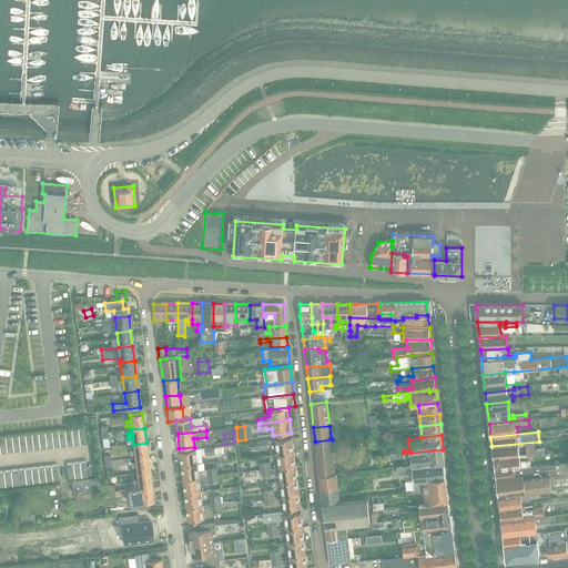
[(202,448),(217,445),(216,438),(201,440),(202,448)]
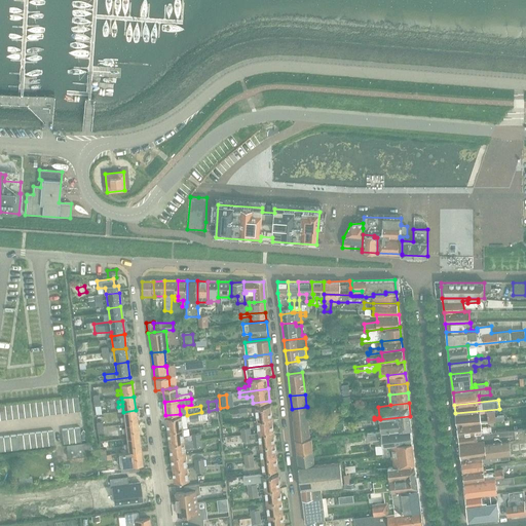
[(257,420),(271,419),(270,406),(256,407),(257,420)]
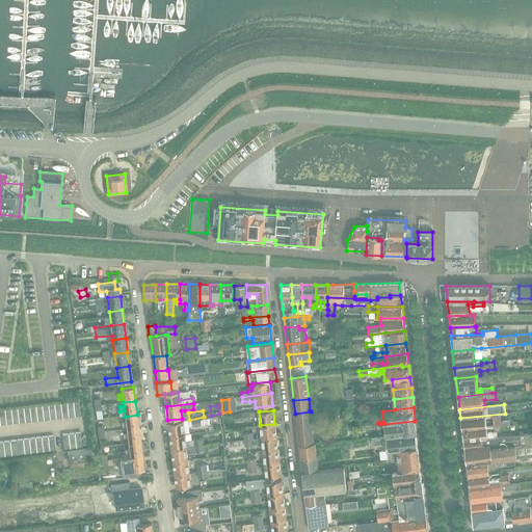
[(296,425),(312,423),(311,411),(295,414),(296,425)]
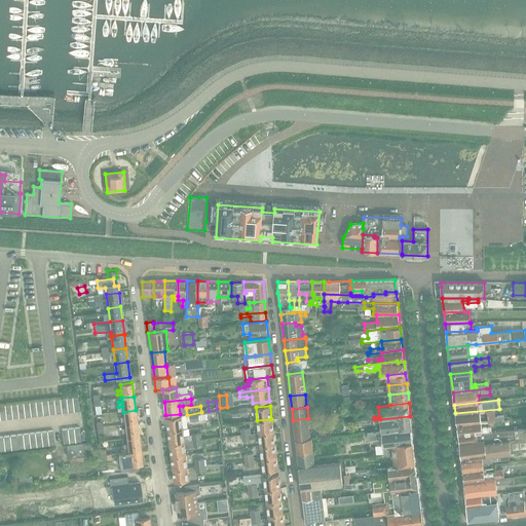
[(456,425),(481,422),(480,413),(487,413),(488,422),(495,421),(503,420),(503,416),(494,417),(493,409),(480,411),(478,411),(455,414),(456,425)]
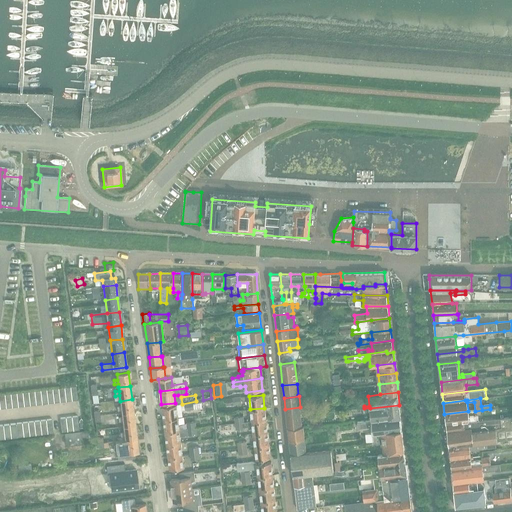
[(121,414),(133,412),(132,399),(120,401),(120,406),(117,407),(117,411),(121,410),(121,414)]
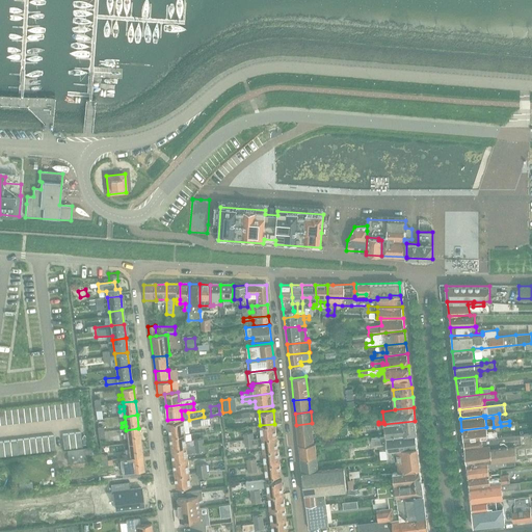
[(201,418),(191,419),(191,420),(192,426),(200,425),(209,424),(209,418),(201,419),(201,418)]
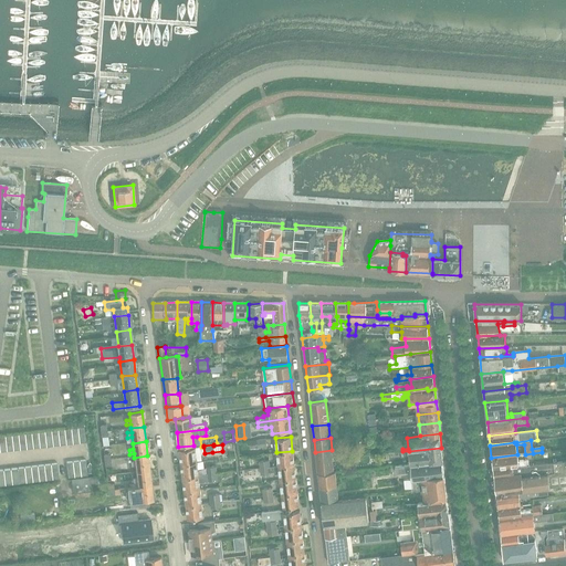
[(197,462),(195,448),(179,450),(180,464),(197,462)]
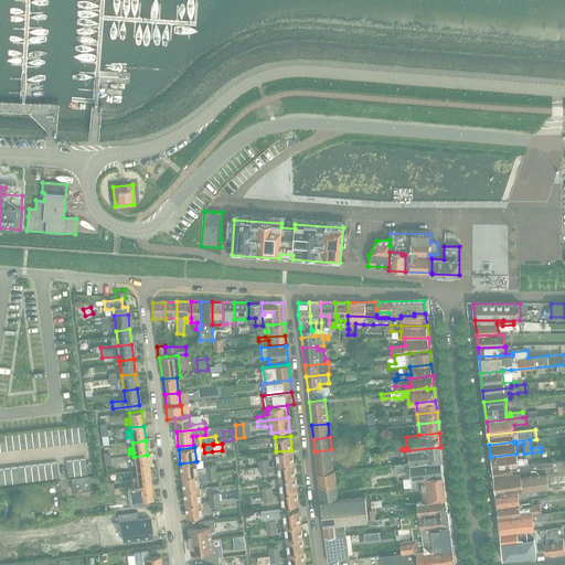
[(409,464),(441,460),(440,447),(408,450),(408,454),(409,464)]
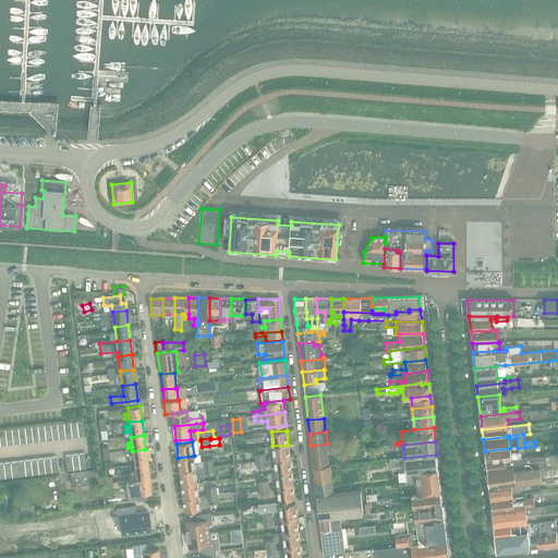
[(313,466),(328,464),(327,444),(311,446),(312,455),(313,466)]
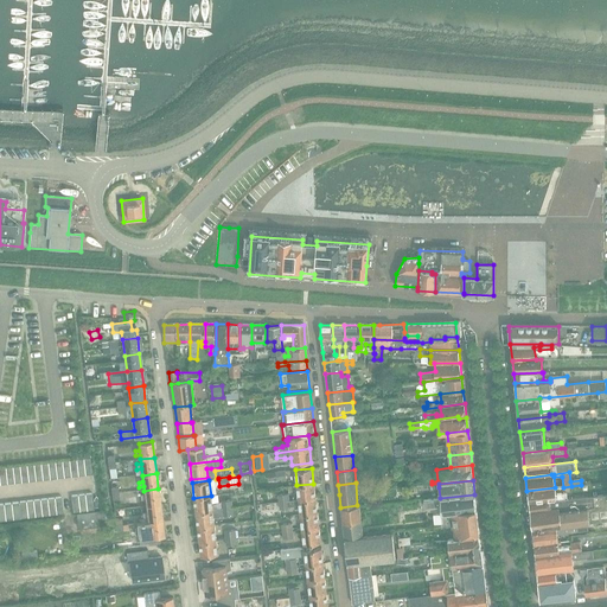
[(298,500),(315,498),(313,484),(296,485),(298,500)]
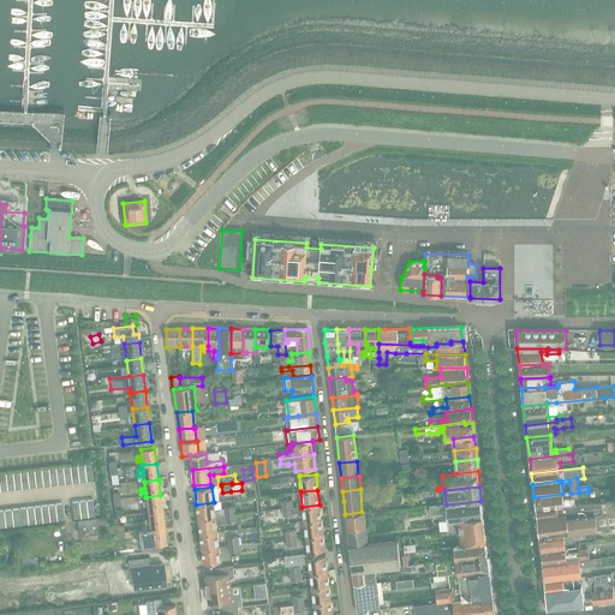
[(573,500),(562,502),(562,494),(533,497),(536,511),(574,506),(573,500)]
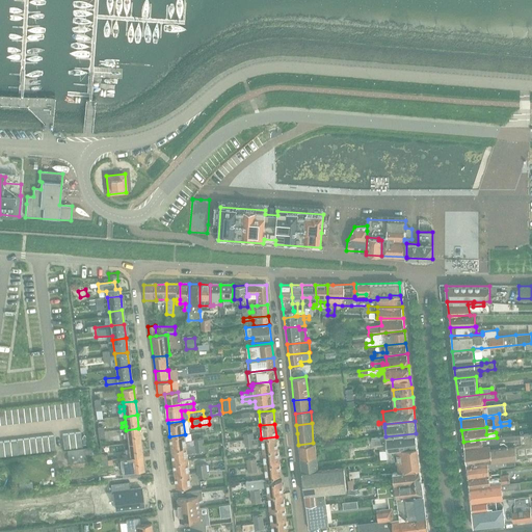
[(128,444),(140,443),(138,428),(126,430),(127,433),(123,433),(124,439),(127,439),(128,444)]
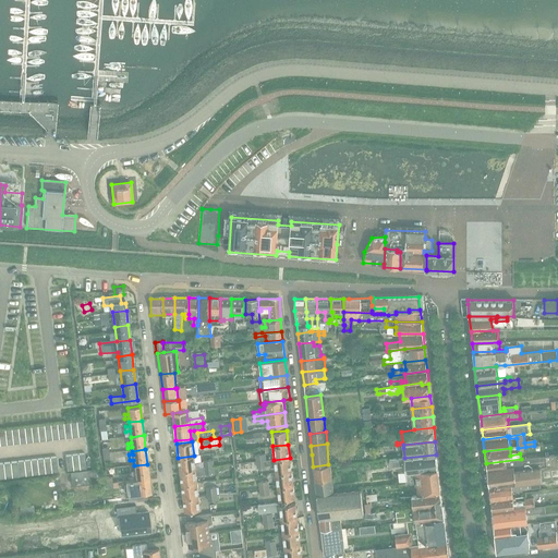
[(531,482),(557,478),(557,453),(544,456),(521,459),(486,463),(488,487),(531,482)]
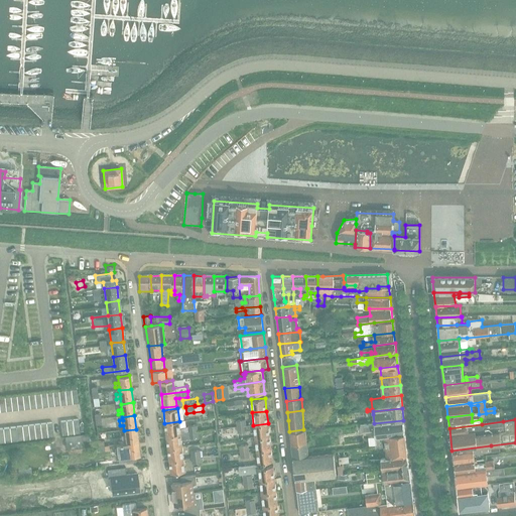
[(384,435),(405,433),(403,420),(374,423),(360,424),(361,431),(374,430),(376,447),(383,446),(382,440),(384,440),(384,435)]
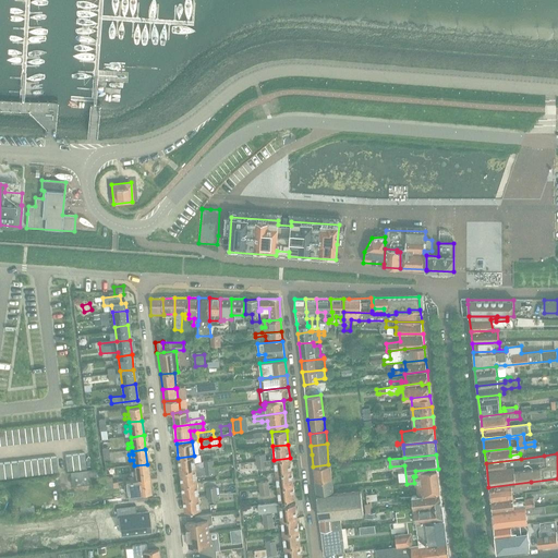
[(214,466),(213,460),(203,461),(204,468),(195,469),(194,456),(178,458),(180,471),(214,466)]
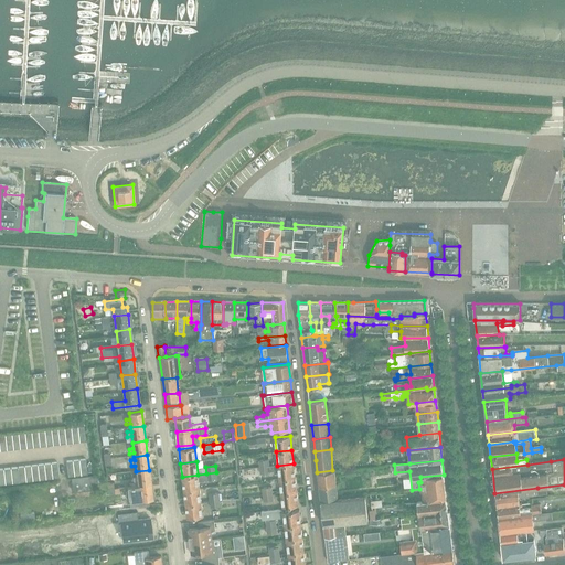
[(279,479),(295,477),(294,464),(277,466),(269,466),(259,467),(260,475),(269,473),(269,471),(278,470),(279,479)]
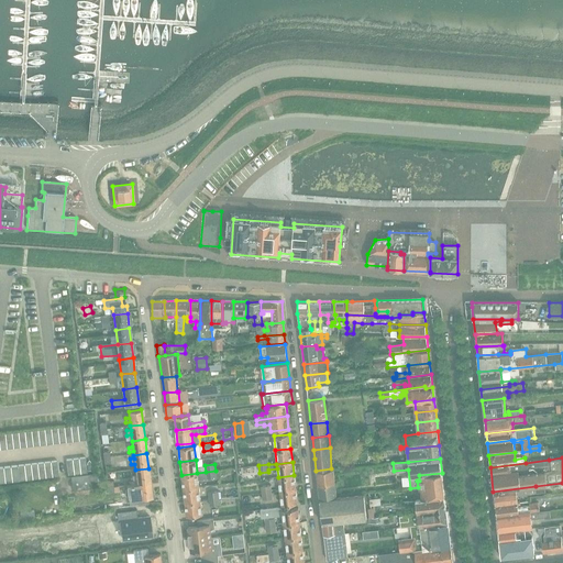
[(10,466),(12,482),(19,481),(18,465),(10,466)]
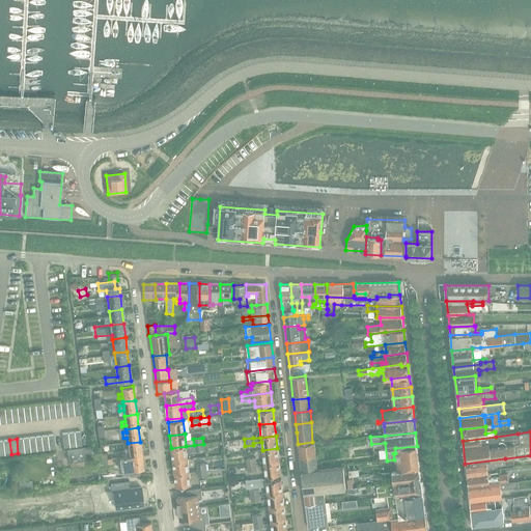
[(3,441),(4,455),(11,454),(9,440),(3,441)]
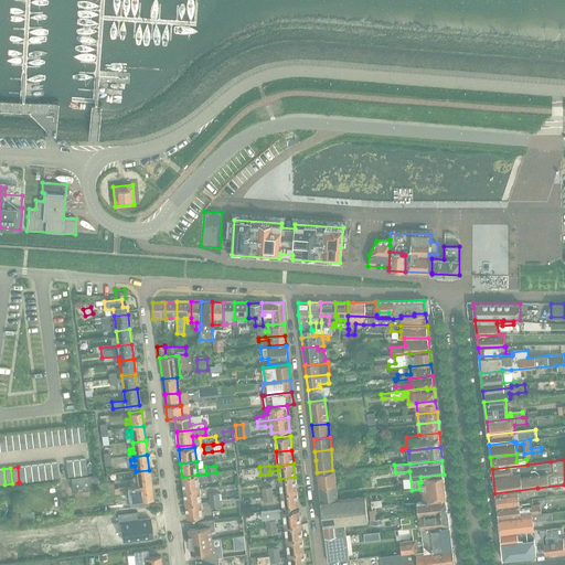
[(138,486),(151,483),(149,470),(136,471),(137,477),(132,478),(132,482),(137,481),(138,486)]
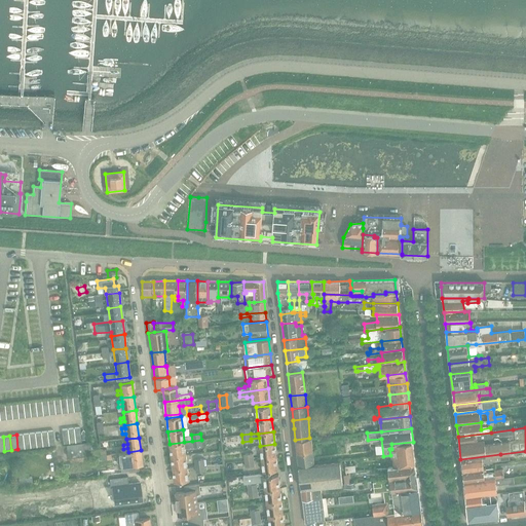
[(297,453),(312,451),(311,438),(309,438),(295,440),(297,453)]
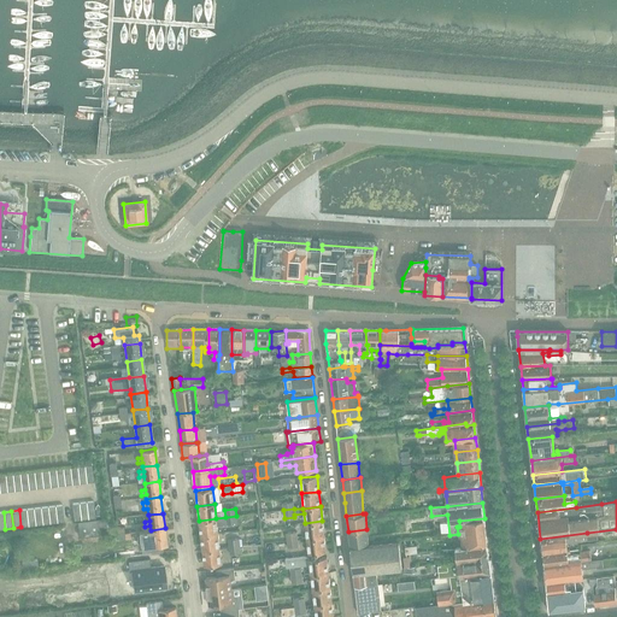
[(242,524),(241,516),(236,516),(199,521),(200,535),(218,534),(217,527),(242,524)]
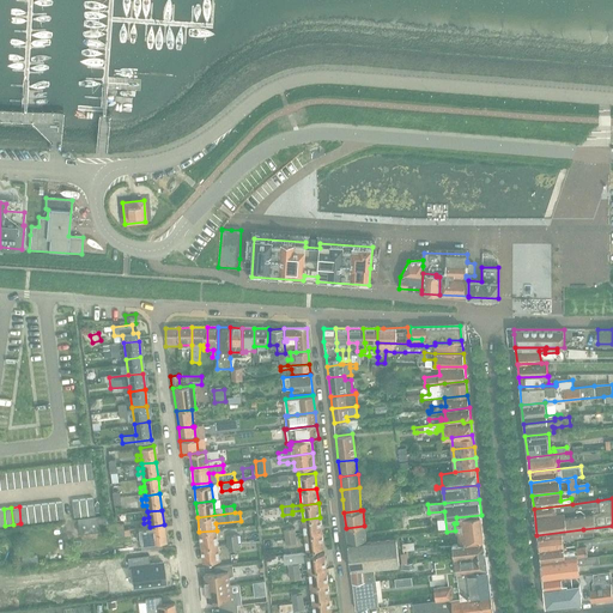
[(459,545),(484,541),(481,515),(456,517),(456,523),(459,545)]
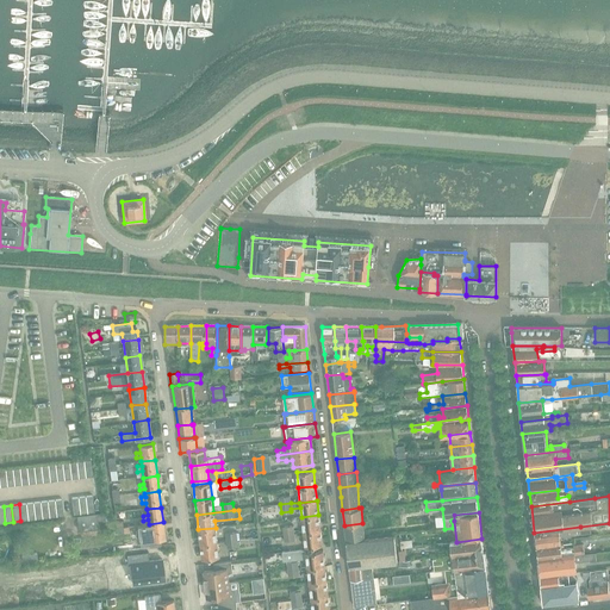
[(79,531),(99,529),(97,514),(76,516),(79,531)]
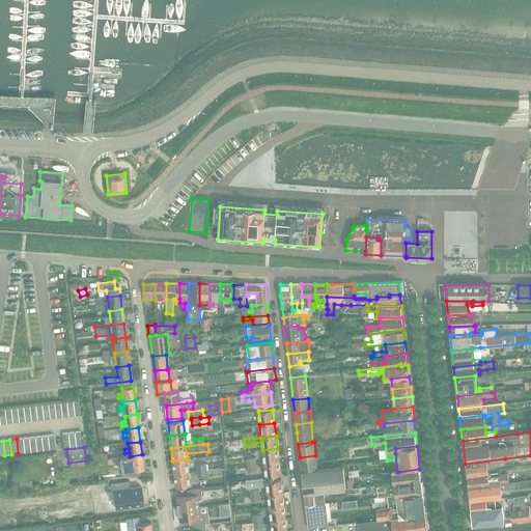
[(263,463),(279,462),(277,448),(262,450),(263,463)]
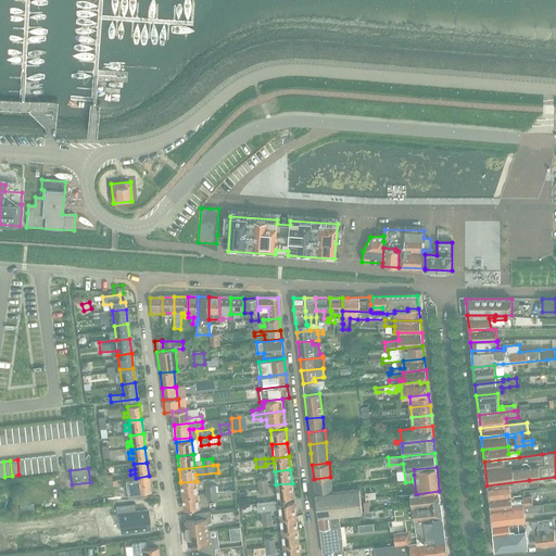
[(149,476),(136,478),(125,479),(127,493),(133,493),(134,500),(146,498),(146,491),(150,491),(149,476)]
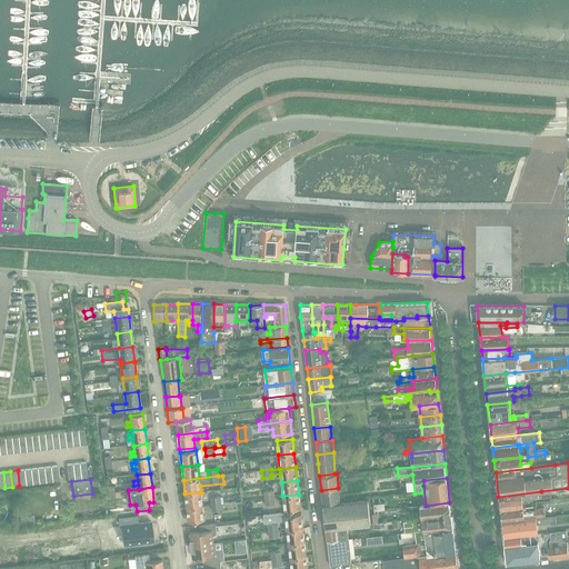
[(338,488),(321,490),(322,503),(339,501),(338,488)]
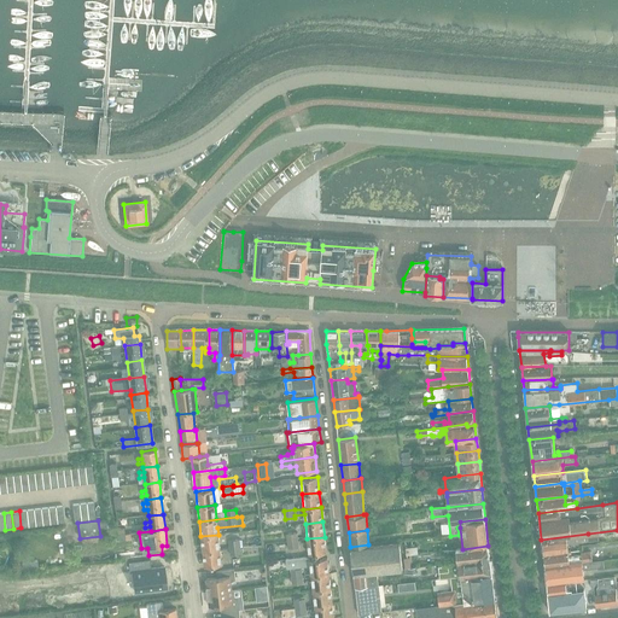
[(543,554),(567,553),(566,542),(571,543),(589,541),(588,534),(541,540),(543,554)]
